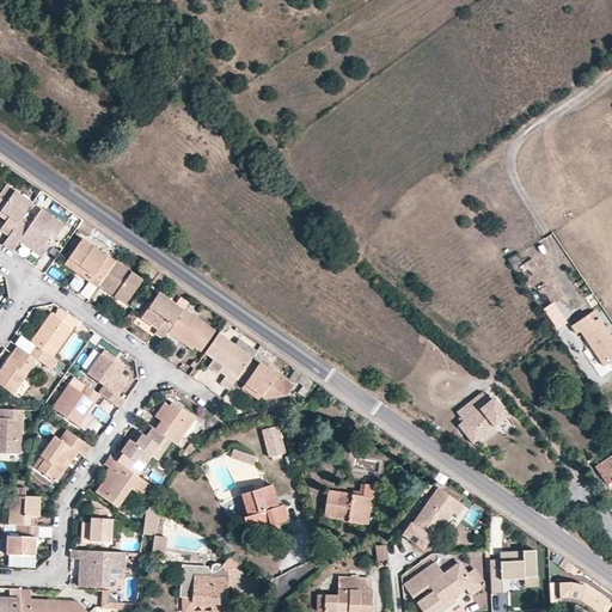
[(0,209),(8,215),(6,220),(0,228),(8,236),(22,218),(32,203),(6,184),(0,193),(0,209)]
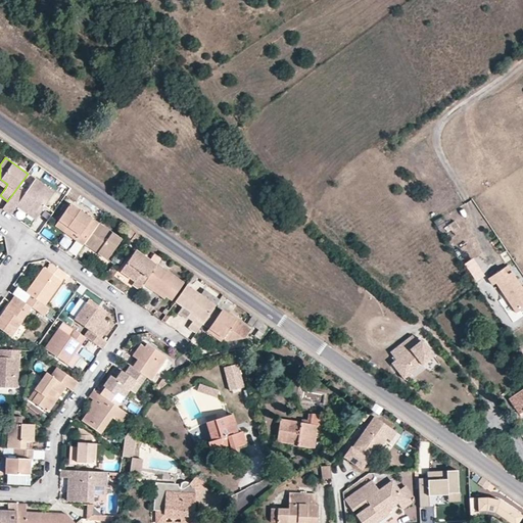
[(18,186),(7,201),(2,208),(10,215),(16,206),(20,201),(31,208),(28,214),(36,220),(54,192),(35,179),(27,191),(18,186)]
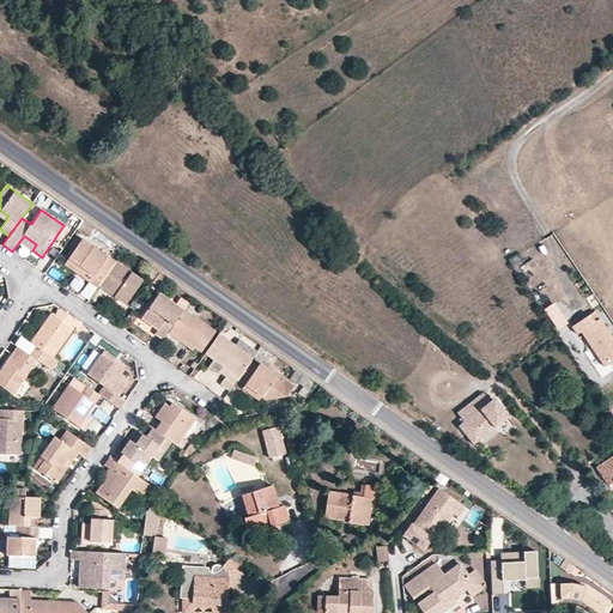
[(83,220),(77,228),(89,236),(93,229),(83,220)]
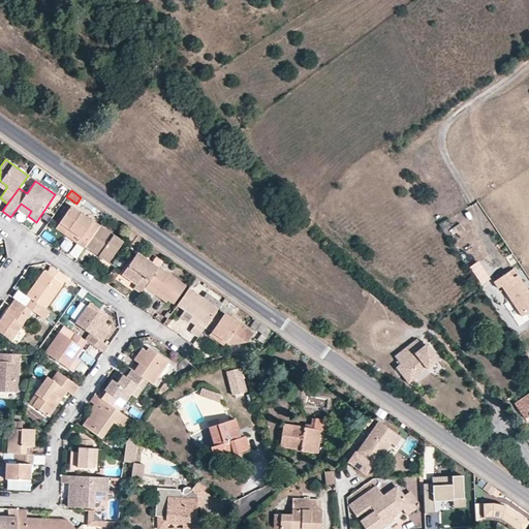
[(21,204),(17,209),(28,216),(31,211),(21,204)]
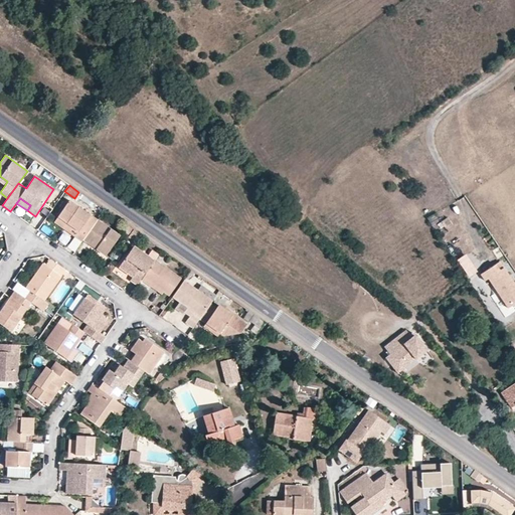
[(98,219),(69,200),(54,221),(81,241),(83,239),(98,219)]
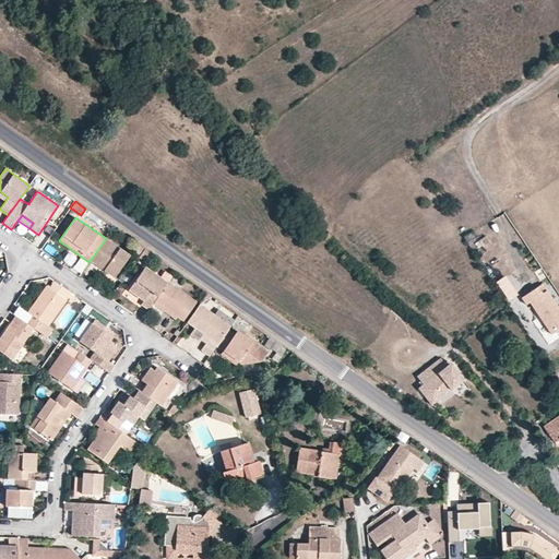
[(480,251),(491,244),(486,236),(475,245),(480,251)]
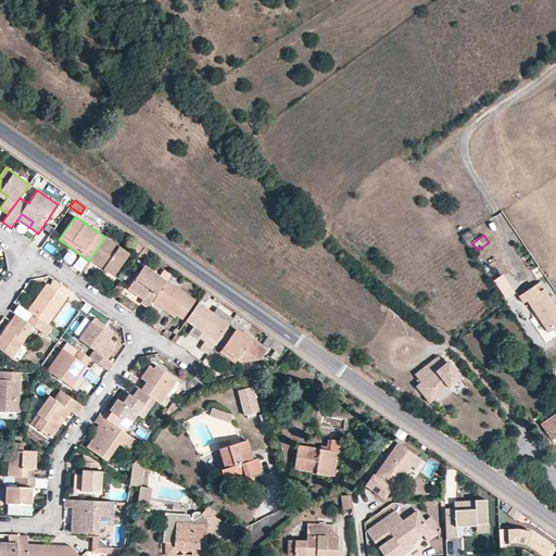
[(105,237),(90,258),(114,276),(129,254),(105,237)]
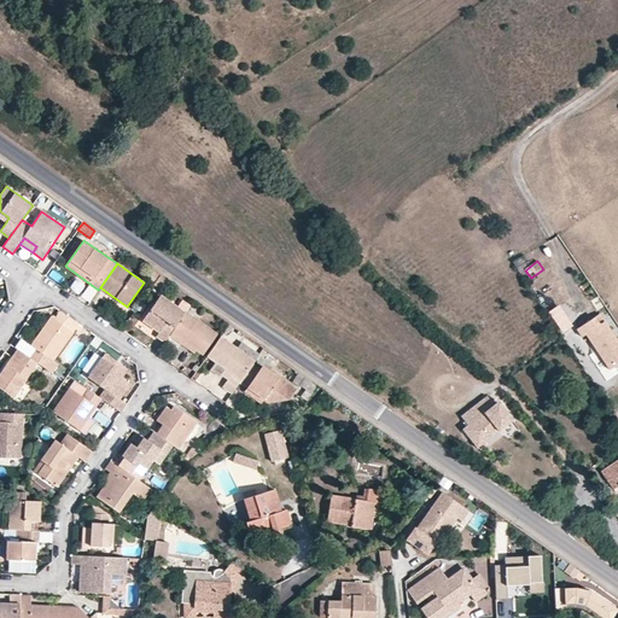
[(150,269),(145,277),(155,284),(159,275),(150,269)]
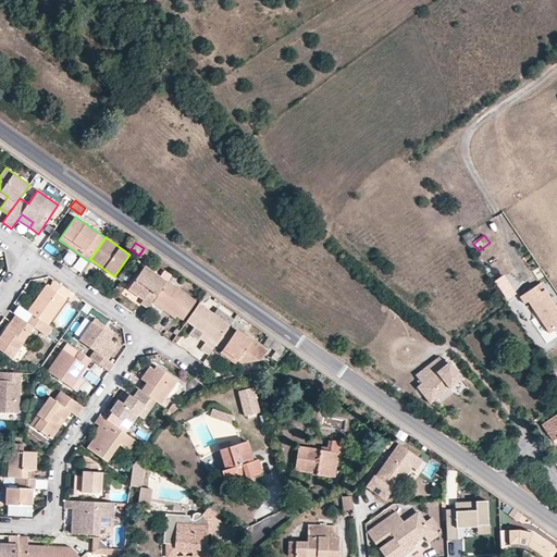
[(146,260),(151,254),(144,248),(139,256),(146,260)]
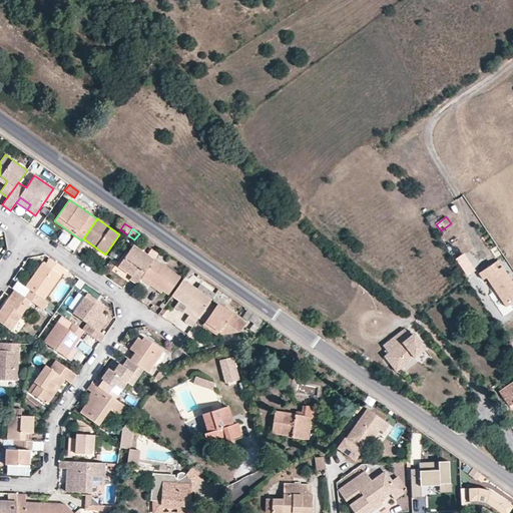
[(465,230),(452,239),(458,249),(471,239),(465,230)]
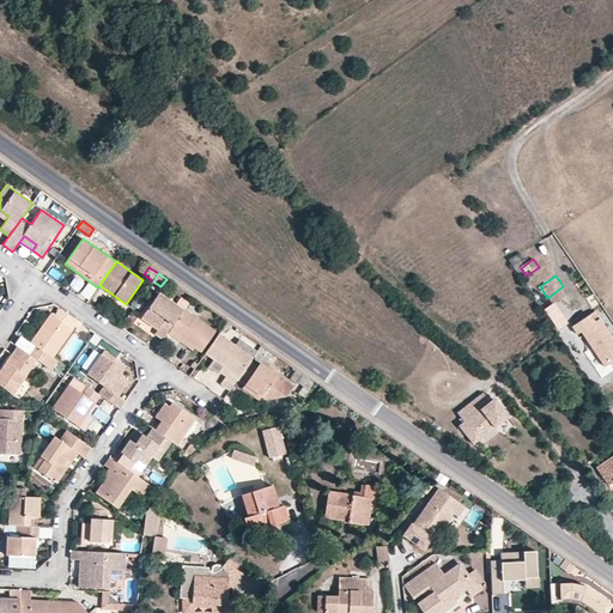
[(176,304),(159,292),(140,317),(158,329),(155,333),(163,339),(169,333),(170,331),(184,309),(189,303),(181,297),(176,304)]
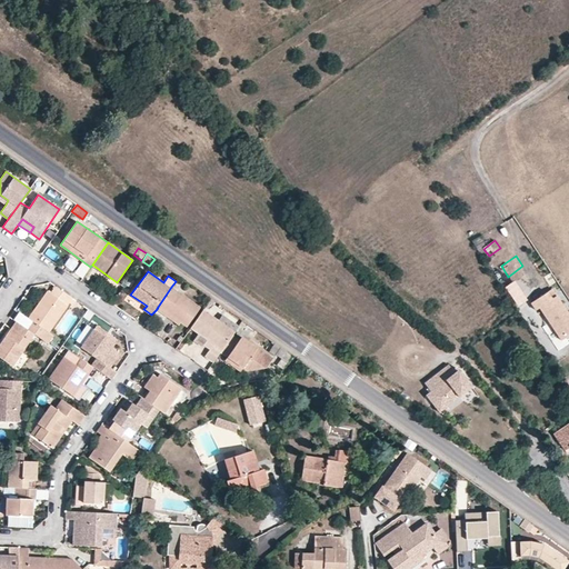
[(506,287),(518,309),(528,303),(516,281),(506,287)]
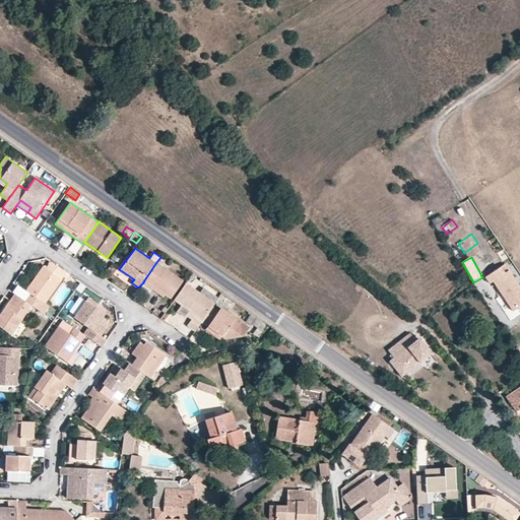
[(49,307),(45,304),(45,303),(63,276),(65,278),(68,274),(51,262),(46,267),(44,265),(25,290),(30,294),(25,302),(31,306),(44,314),(49,307)]
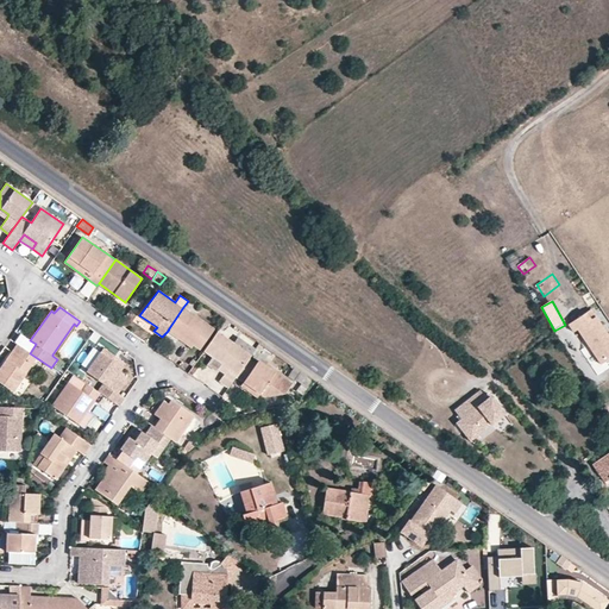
[(183,307),(169,328),(193,345),(200,350),(214,330),(183,307)]
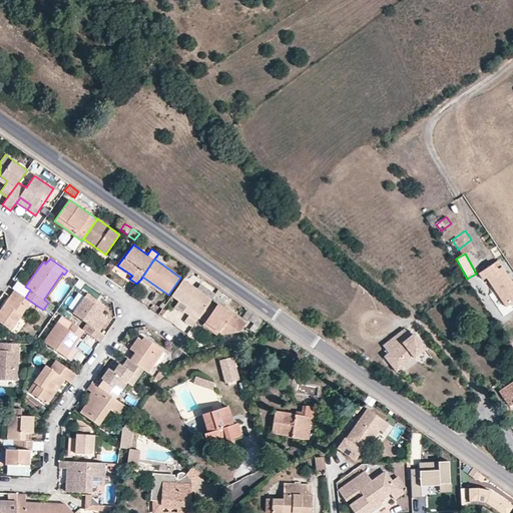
[(493,264),(497,270),(501,267),(497,261),(493,264)]
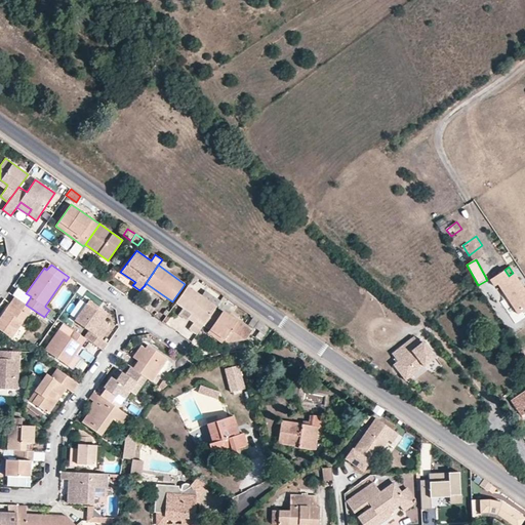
[(524,309),(524,290),(513,273),(509,276),(505,270),(490,279),(494,286),(498,284),(518,314),(524,309)]
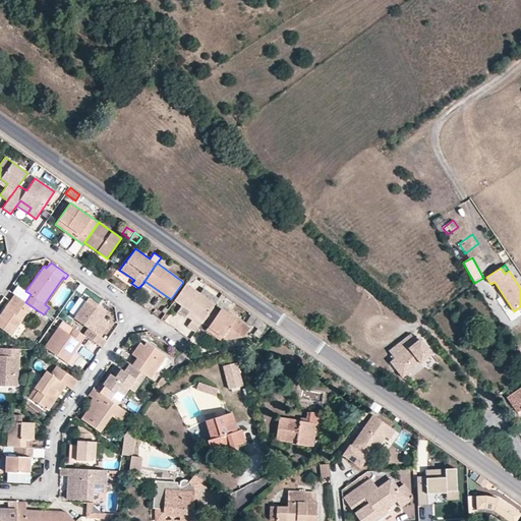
[(189,286),(196,276),(193,274),(186,283),(189,286)]
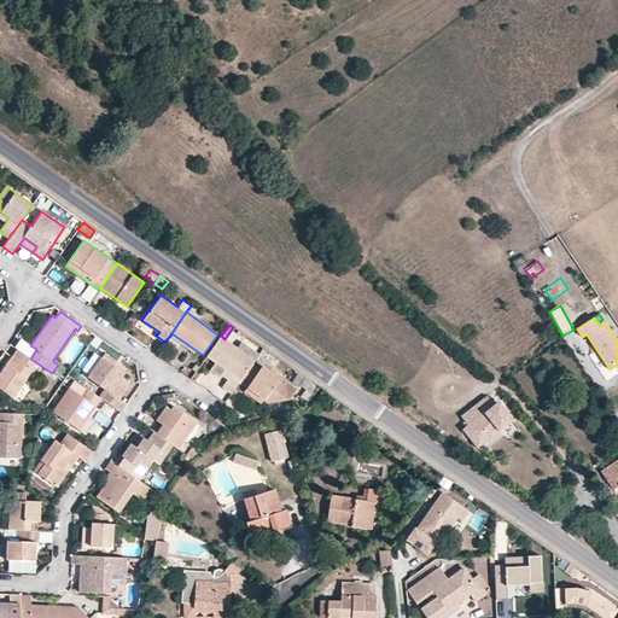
[(172,333),(170,336),(194,353),(196,350),(172,333)]
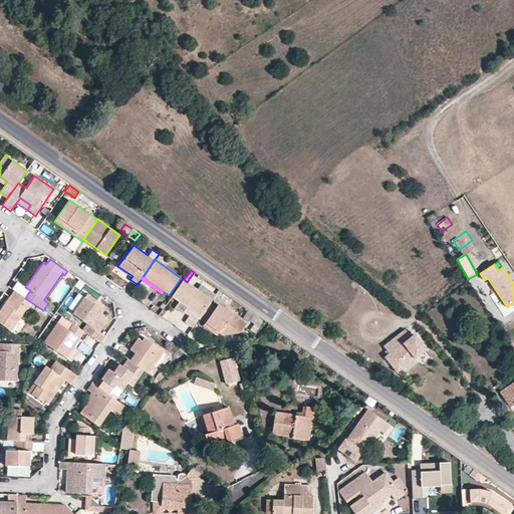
[(188,307),(193,310),(189,315),(185,321),(193,327),(200,318),(211,302),(212,300),(197,289),(187,282),(184,279),(172,296),(188,307)]
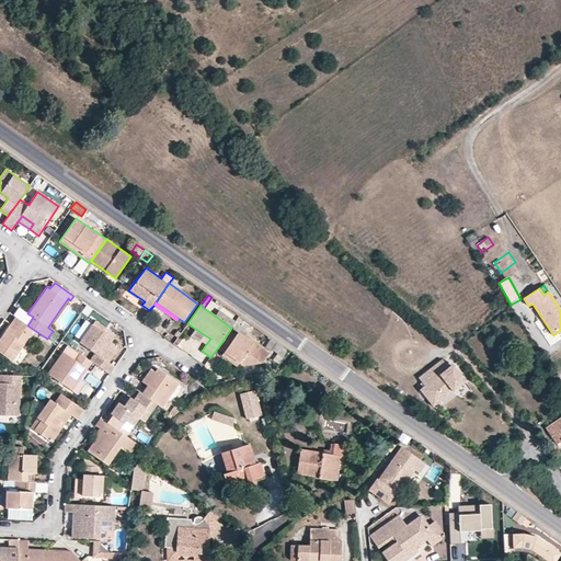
[(219,310),(215,316),(231,328),(236,322),(219,310)]
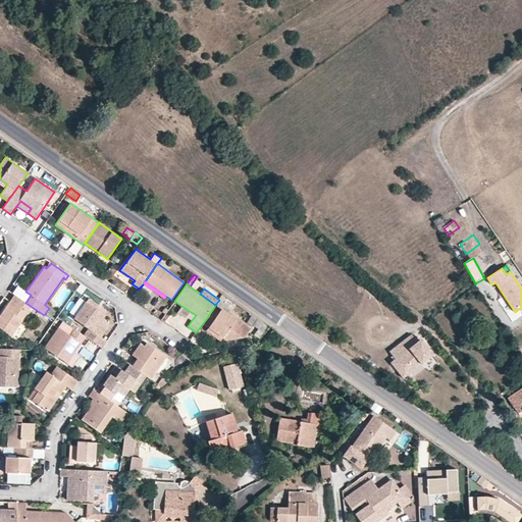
[(25,303),(14,295),(0,315),(0,327),(11,335),(22,320),(32,307),(25,303)]
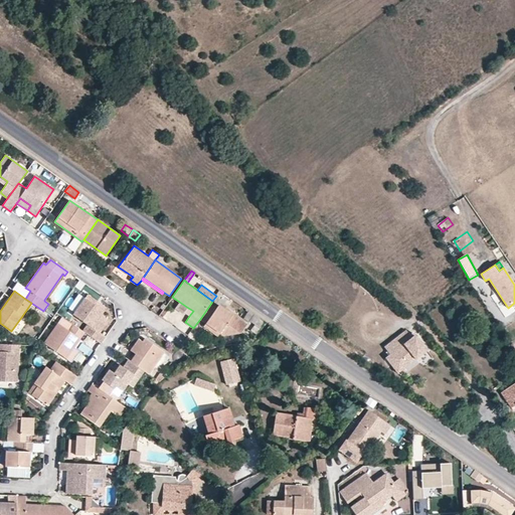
[(109,319),(102,315),(102,314),(104,311),(95,305),(98,302),(88,295),(72,315),(87,324),(82,331),(84,332),(101,344),(106,336),(100,332),(109,319)]
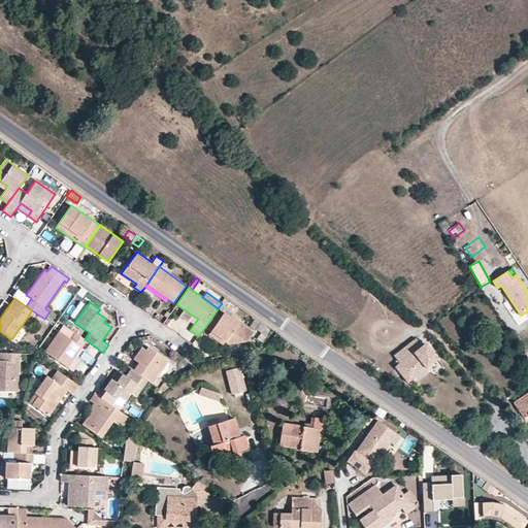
[(205,327),(210,331),(225,341),(229,344),(248,341),(253,333),(224,312),(222,315),(217,310),(205,327)]
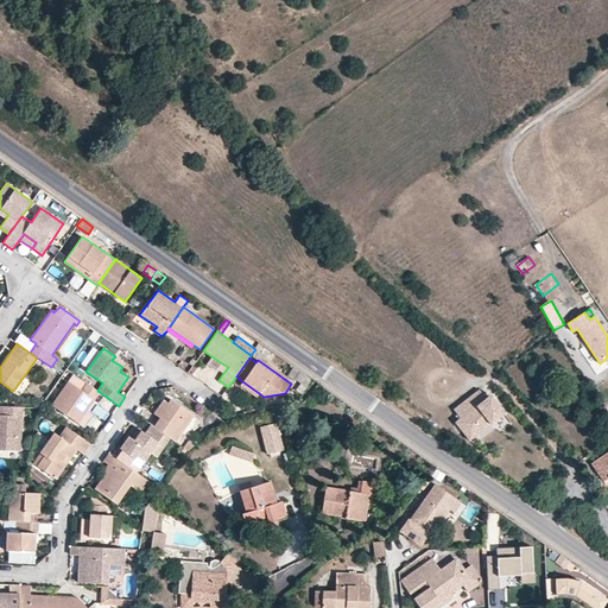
[(217,369),(223,373),(228,367),(222,363),(217,369)]
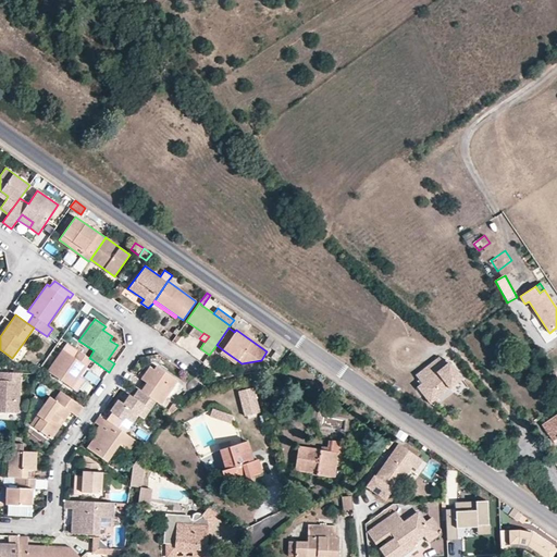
[(264,344),(270,347),(274,341),(269,336),(264,344)]
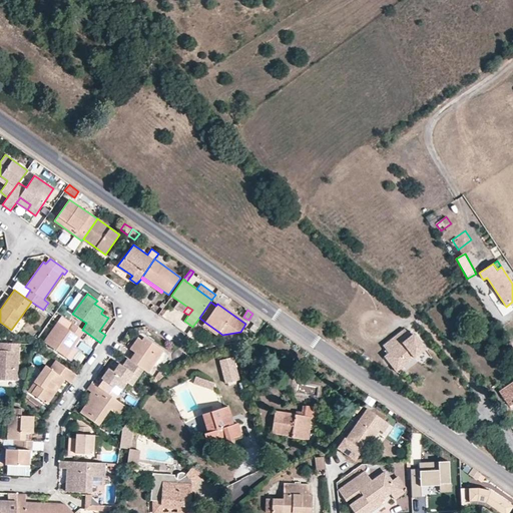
[(264,321),(252,314),(248,320),(253,324),(260,328),(264,321)]
